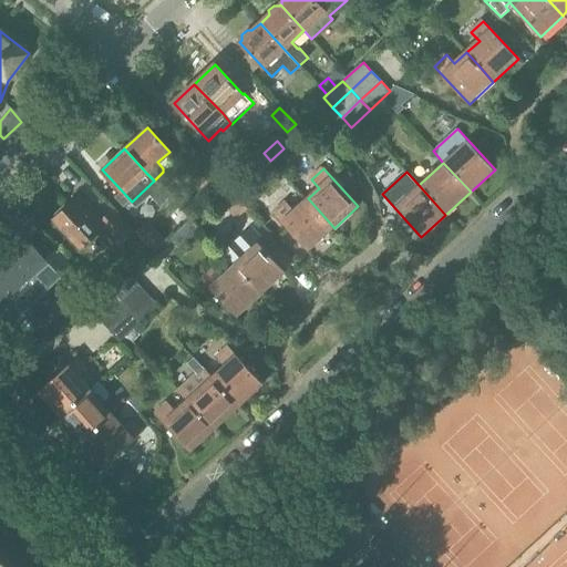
[(225,187),(215,197),(237,219),(248,208),(227,185),(225,187)]
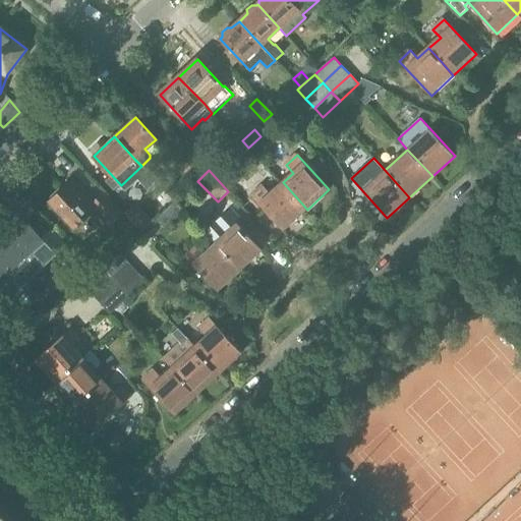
[(93,203),(72,180),(50,200),(74,228),(87,216),(98,227),(106,220),(110,224),(120,215),(102,194),(93,203)]
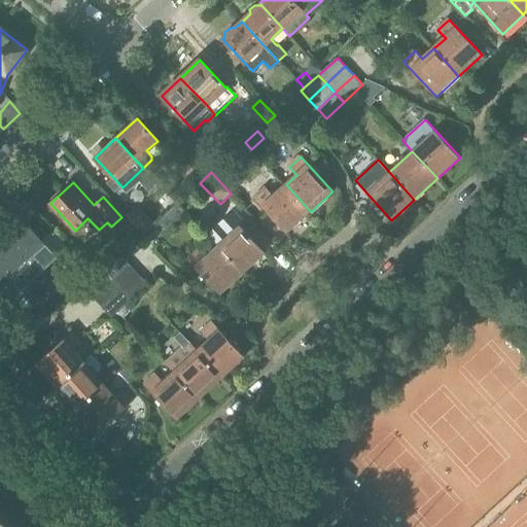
[(311,212),(286,184),(274,196),(267,187),(255,199),(287,234),(311,212)]
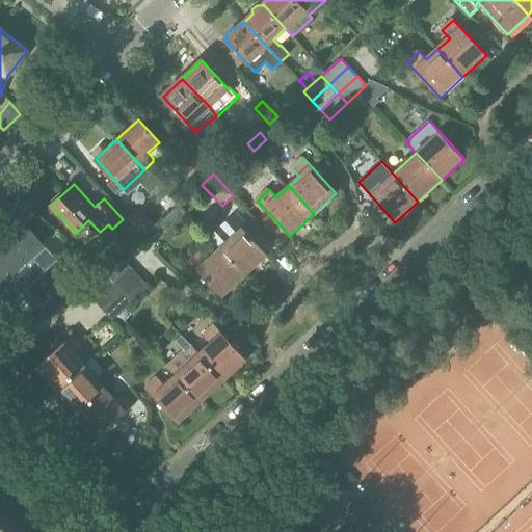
[(159,224),(168,234),(188,215),(178,207),(159,224)]
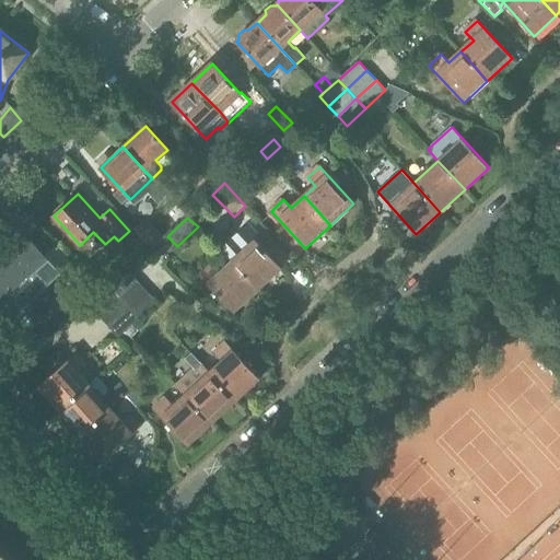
[(135,229),(153,249),(164,240),(146,219),(135,229)]
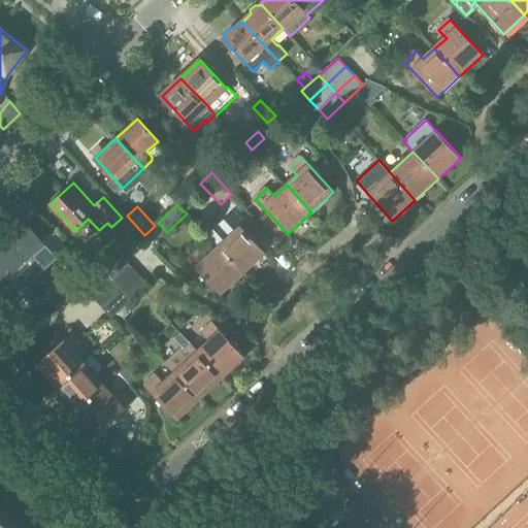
[(230,236),(219,246),(244,274),(267,254),(234,218),(223,229),(230,236)]
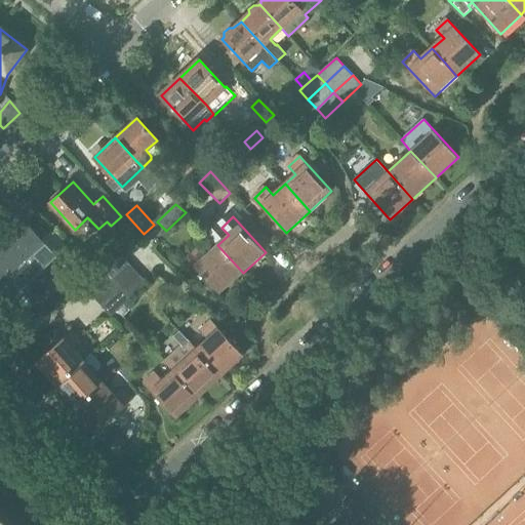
[(24,286),(55,256),(28,227),(16,237),(18,239),(13,244),(11,242),(0,251),(0,271),(4,276),(10,271),(24,286)]
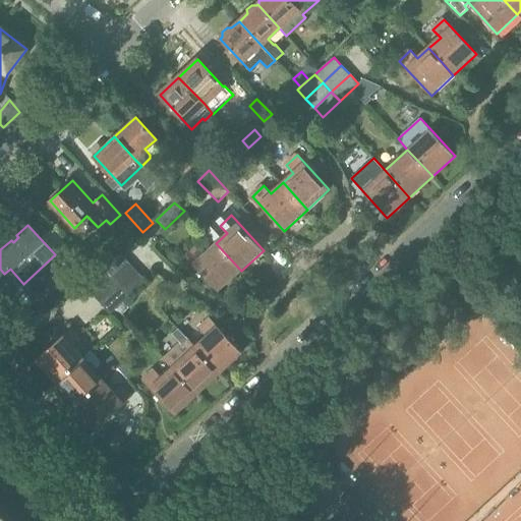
[(241,271),(216,243),(205,254),(197,246),(187,256),(219,291),(241,271)]
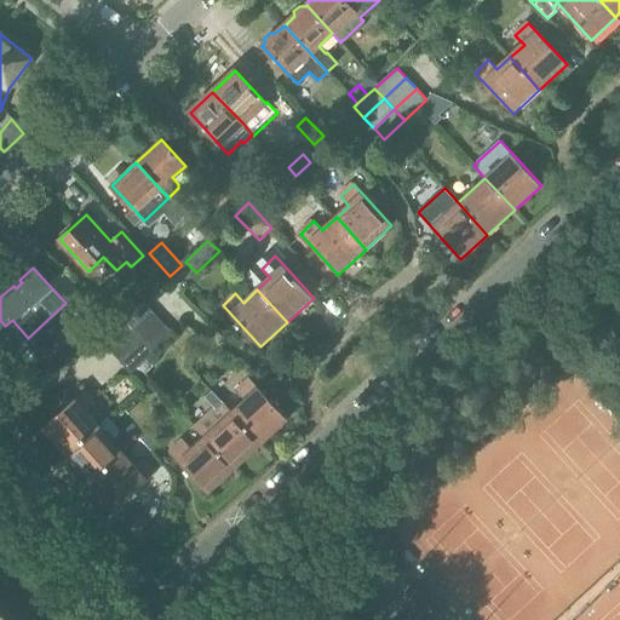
[(112,327),(91,304),(92,304),(84,294),(69,306),(78,316),(79,316),(99,338),(112,327)]
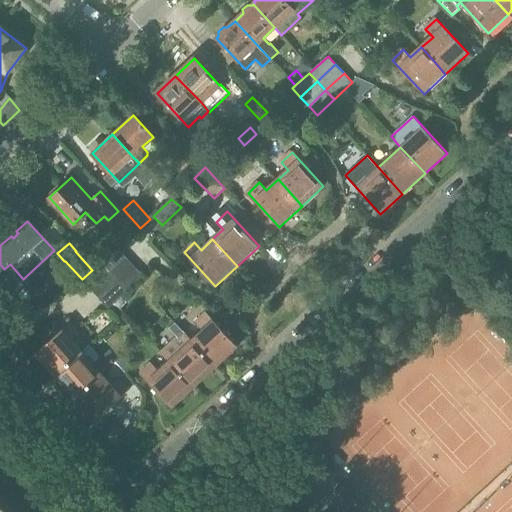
[(100,266),(107,274),(125,258),(117,250),(100,266)]
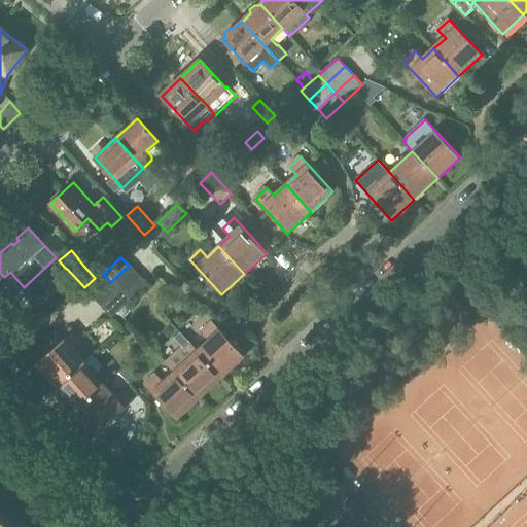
[(118,291),(137,275),(129,266),(110,282),(118,291)]
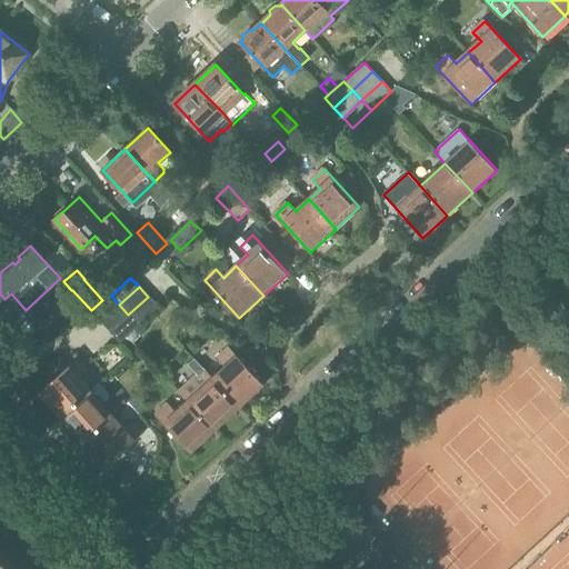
[(119,305),(111,296),(93,311),(101,320),(119,305)]
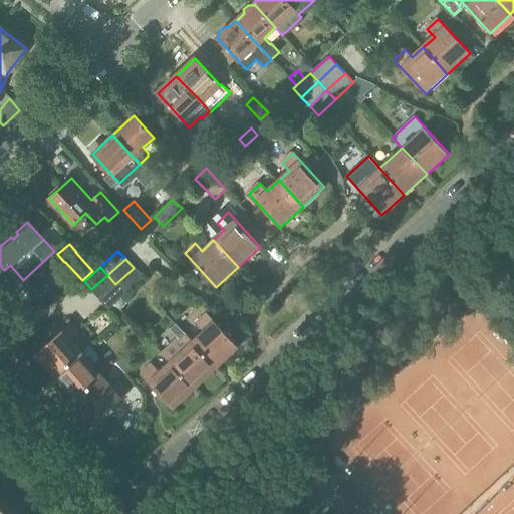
[(115,284),(124,294),(143,278),(134,268),(115,284)]
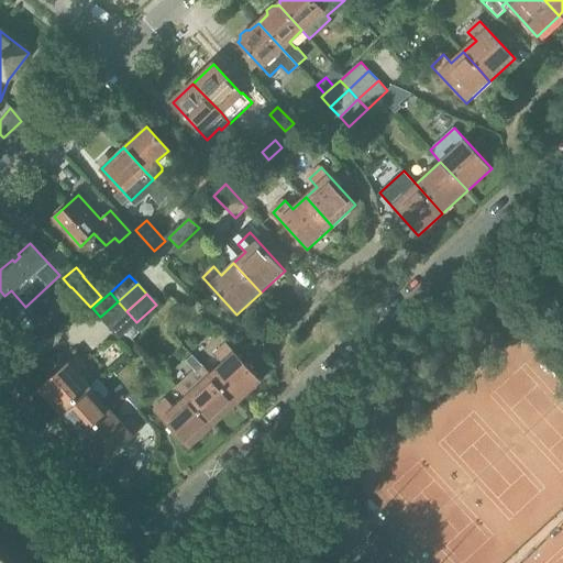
[(118,301),(100,317),(110,327),(127,311),(118,301)]
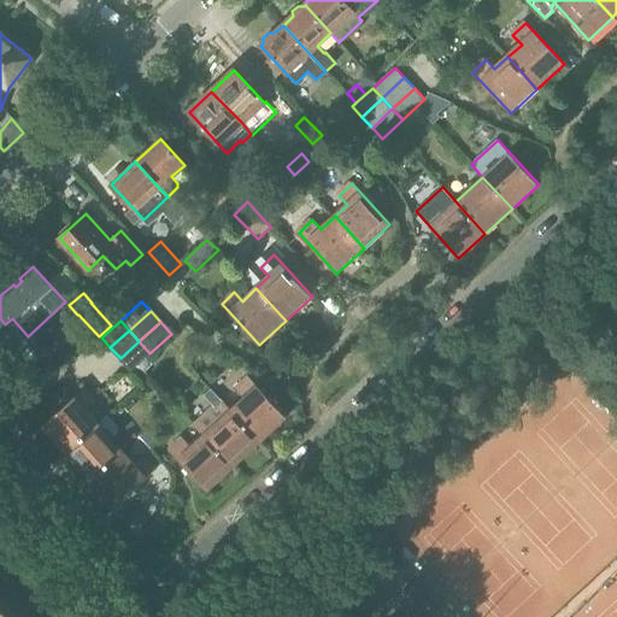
[(139,341),(121,358),(131,370),(150,353),(139,341)]
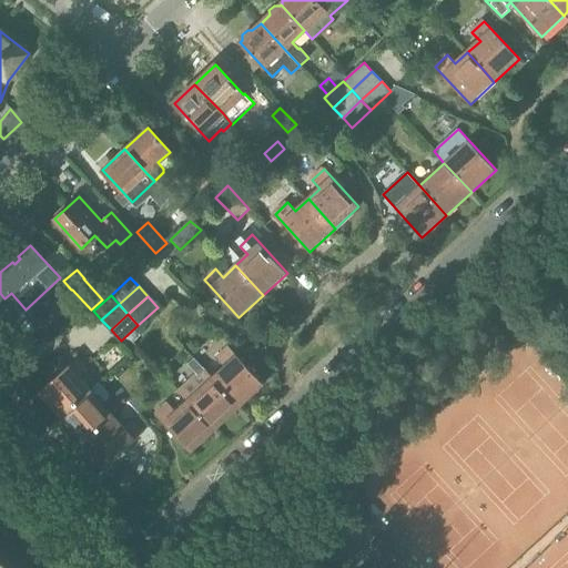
[(201,368),(211,379),(239,408),(264,385),(229,346),(217,357),(225,366),(213,377),(203,367),(201,368)]
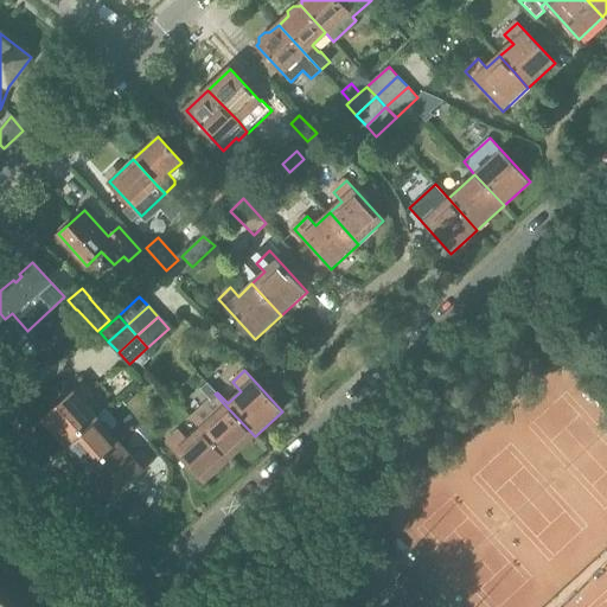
[(64,446),(96,416),(85,404),(95,396),(82,382),(42,419),(64,446)]
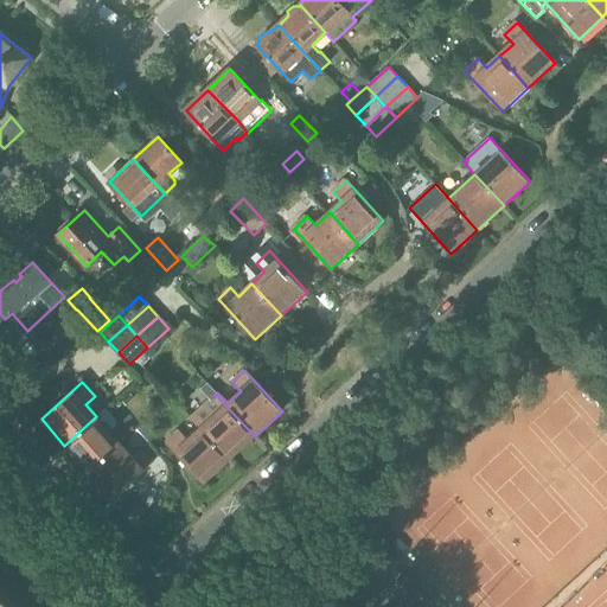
[(230,460),(255,436),(225,406),(215,394),(190,417),(200,429),(202,428),(230,460)]
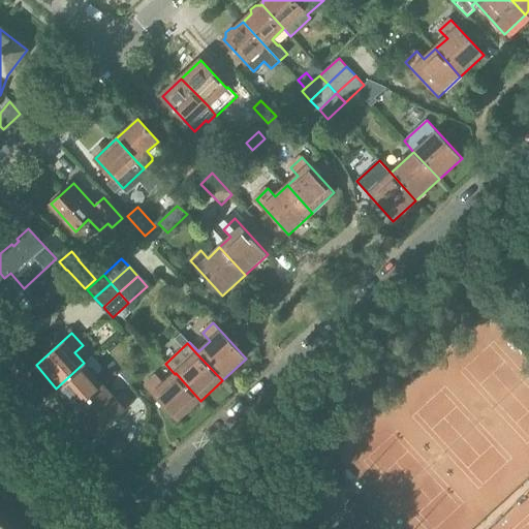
[(84,363),(56,389),(75,410),(104,386),(84,363)]
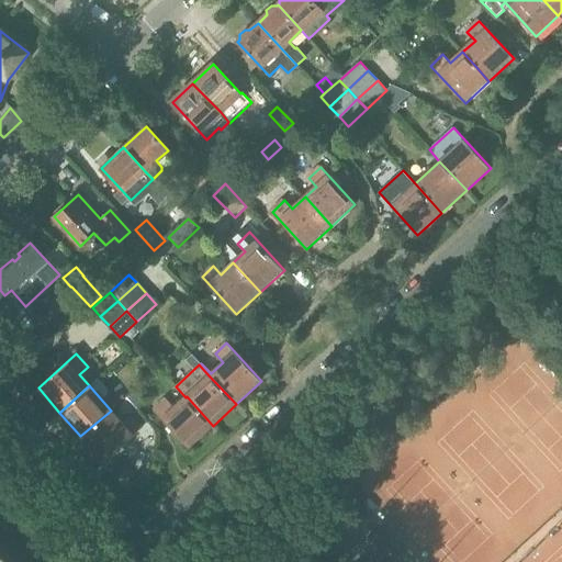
[(133,391),(126,396),(136,408),(141,398),(133,391)]
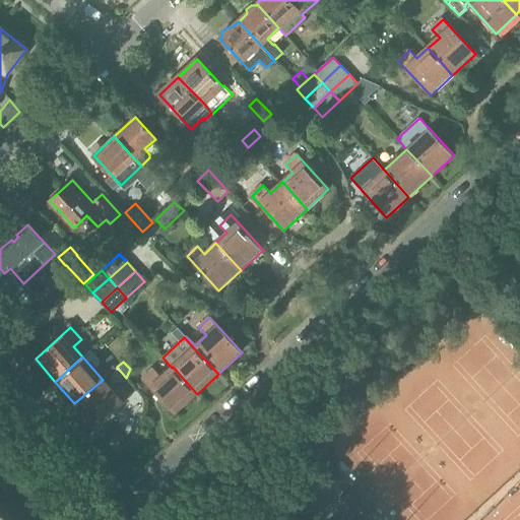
[(113,365),(107,370),(110,373),(116,368),(113,365)]
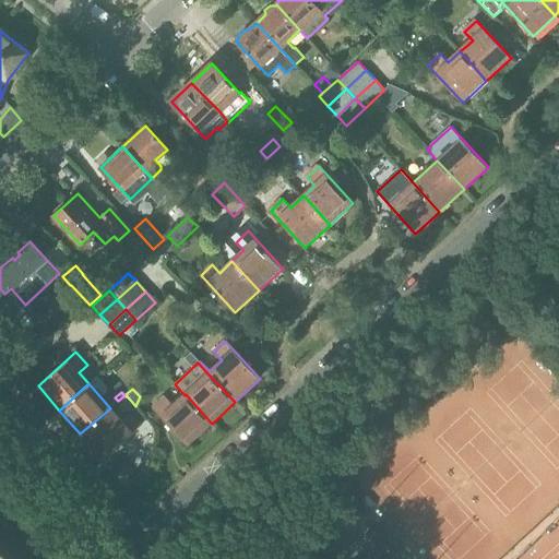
[(174,405),(166,396),(153,408),(188,445),(212,424),(186,394),(185,395),(174,405)]
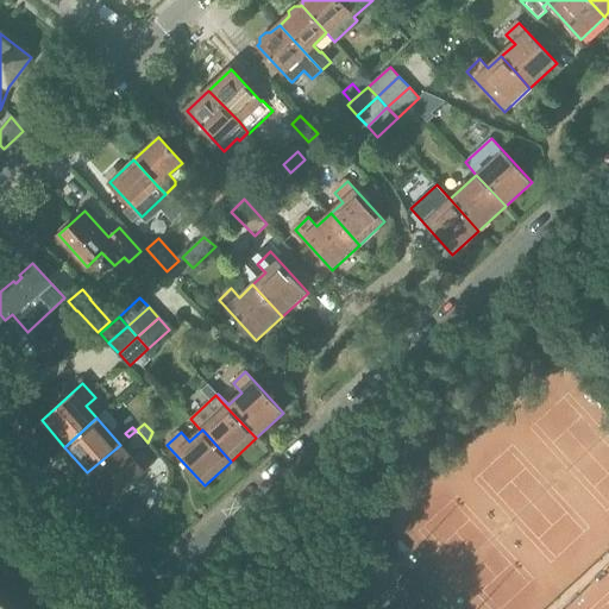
[(120,445),(87,472),(112,501),(152,464),(140,452),(132,458),(120,445)]
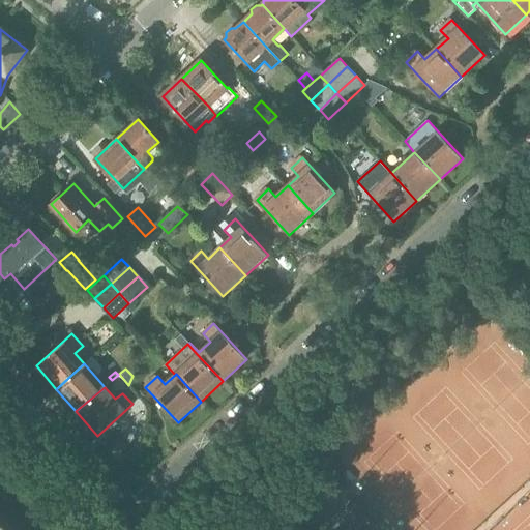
[(348,471),(339,479),(346,487),(354,478),(348,471)]
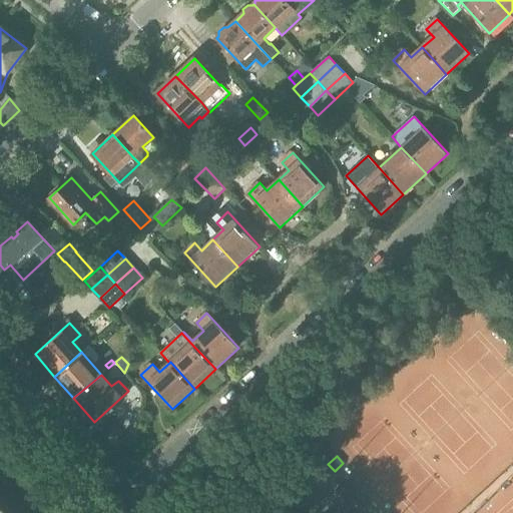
[(0,512),(15,512),(0,501),(0,512)]
